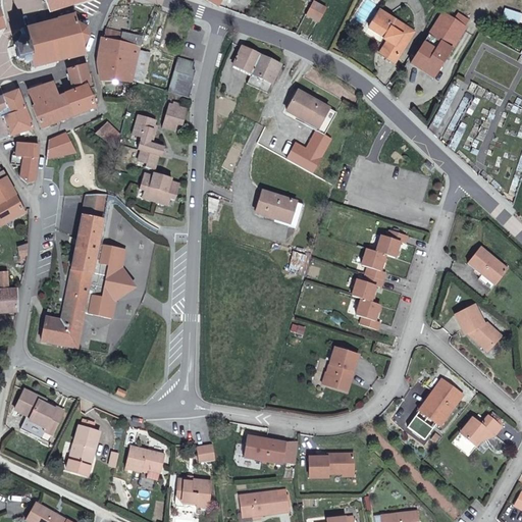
[(87,0),(45,0),(49,11),(87,0)]
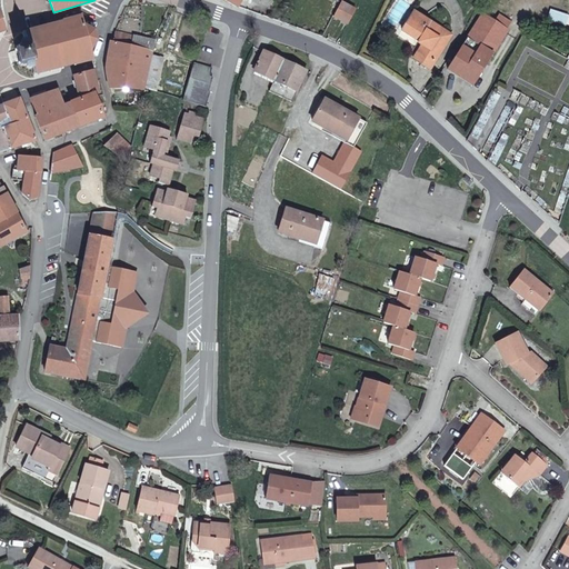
[(356,10),(340,2),(333,17),(348,25),(356,10)]
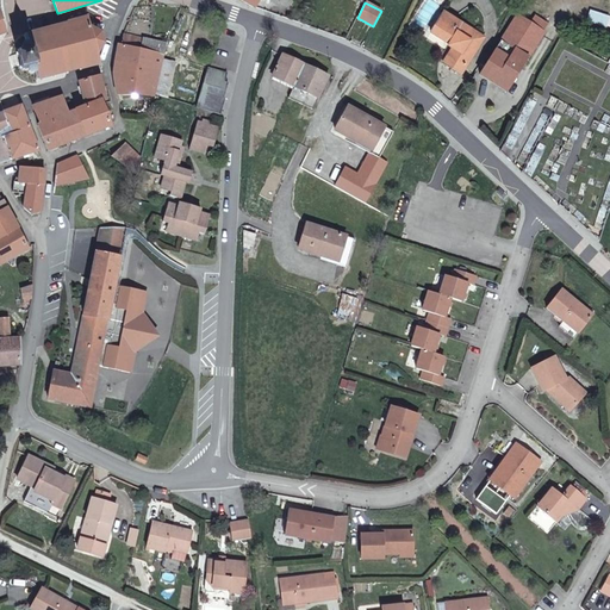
[(607,32),(609,14),(609,13),(589,10),(585,29),(607,32)]
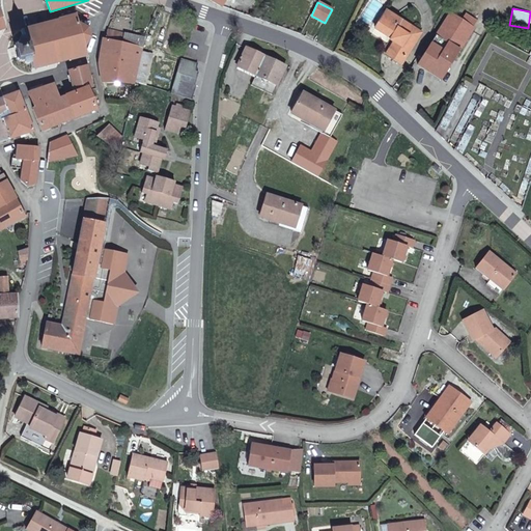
[(374,27),(391,37),(394,39),(393,42),(390,48),(406,57),(421,31),(385,9),(374,27)]
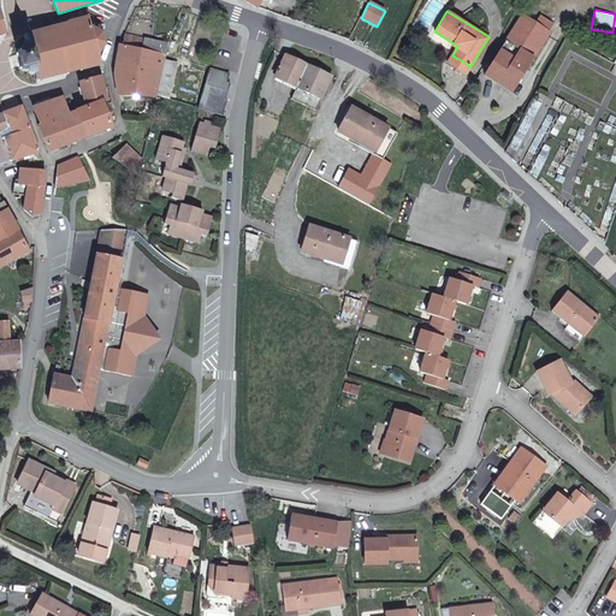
[(21,67),(21,70),(27,71),(29,71),(29,72),(35,73),(37,81),(42,80),(42,81),(45,80),(45,78),(54,76),(54,77),(57,77),(57,76),(66,72),(66,75),(69,73),(69,72),(80,69),(81,71),(83,70),(83,69),(99,65),(99,66),(101,65),(99,54),(105,45),(102,34),(93,29),(89,18),(70,23),(70,22),(67,23),(67,24),(57,28),(57,25),(54,27),(54,28),(43,30),(43,29),(41,30),(42,31),(31,34),(30,33),(28,34),(28,35),(24,36),(25,43),(23,43),(22,47),(22,48),(18,49),(19,51),(16,52),(17,55),(18,55),(21,67)]
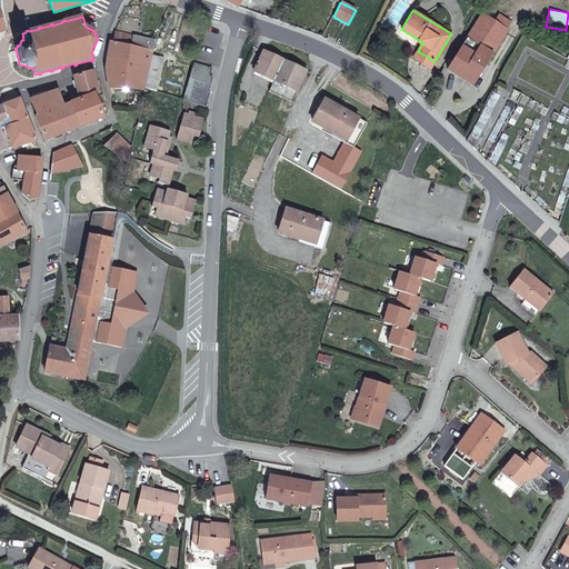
[(469,100),(506,48),(493,39),(481,30),(445,83),(469,100)]
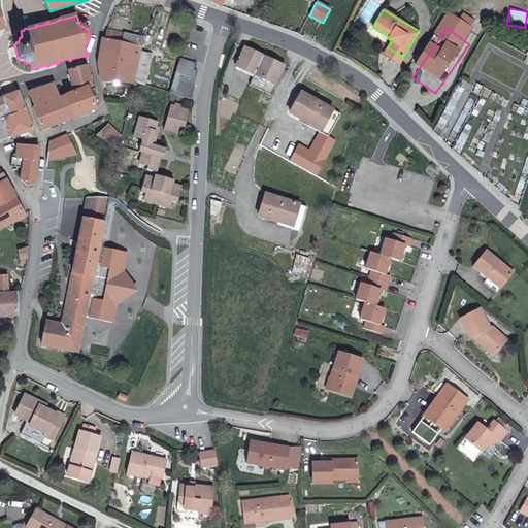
[(152,54),(141,51),(141,48),(143,38),(122,34),(106,30),(103,39),(102,39),(97,64),(102,83),(134,81),(135,83),(143,86),(152,54)]
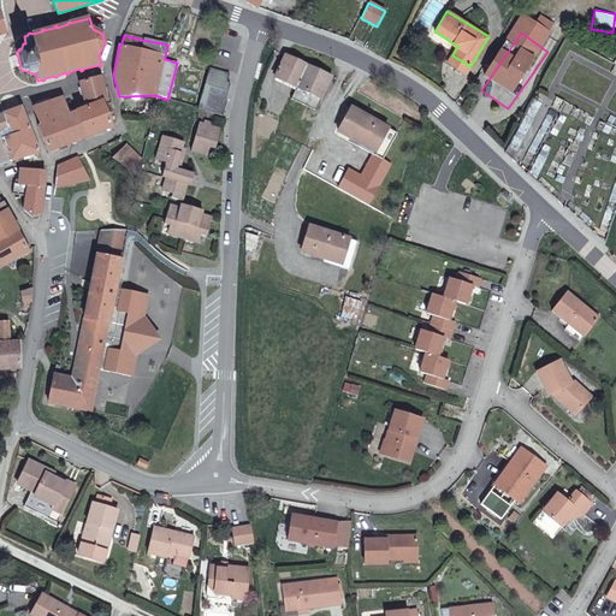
[(539,35),(534,42),(548,52),(552,45),(539,35)]
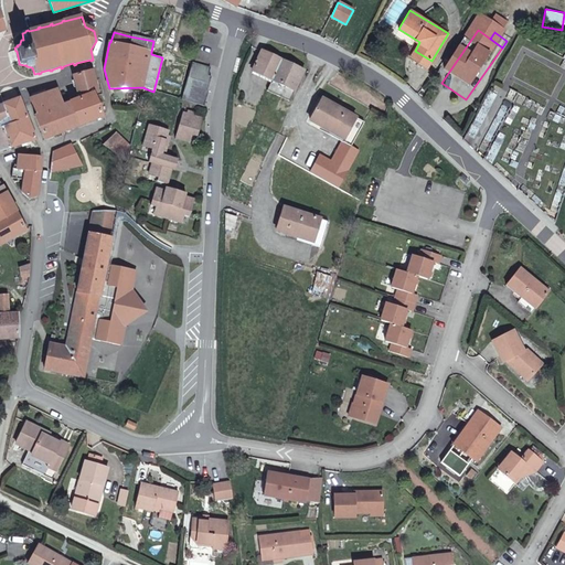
[(304,71),(280,60),(262,51),(253,71),(272,80),(295,91),(304,71)]
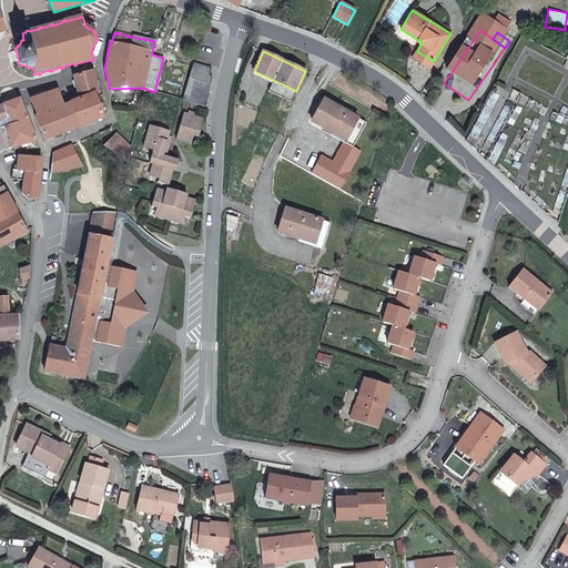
[(429,68),(434,61),(417,51),(413,58),(429,68)]
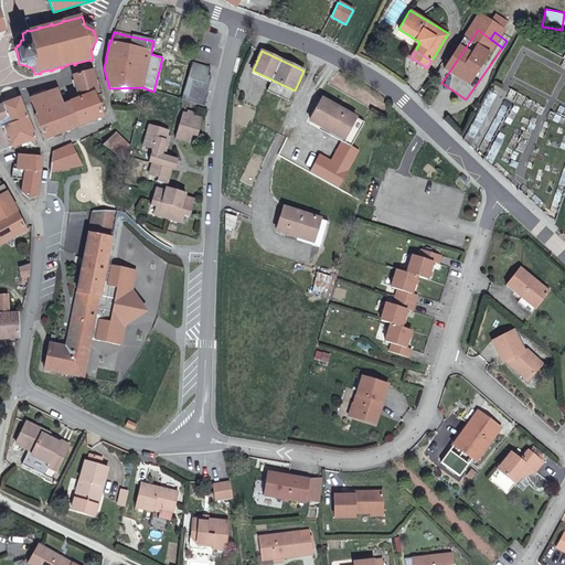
[(210,70),(192,63),(181,99),(205,105),(209,92),(206,91),(211,76),(208,76),(210,70)]
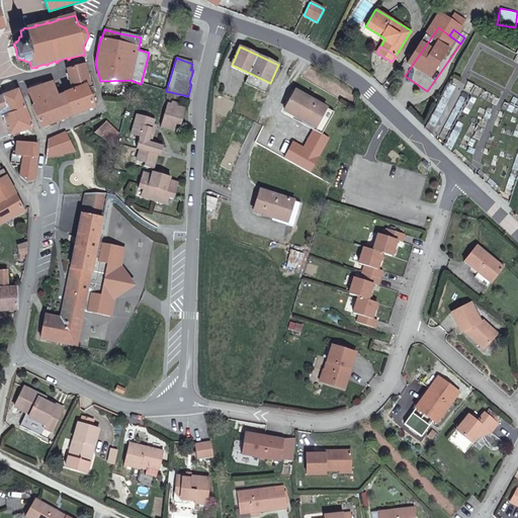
[(88,85),(86,74),(84,65),(66,70),(72,92),(65,95),(58,97),(53,82),(27,91),(32,106),(31,107),(39,130),(72,116),(93,107),(87,87),(86,86),(88,85)]
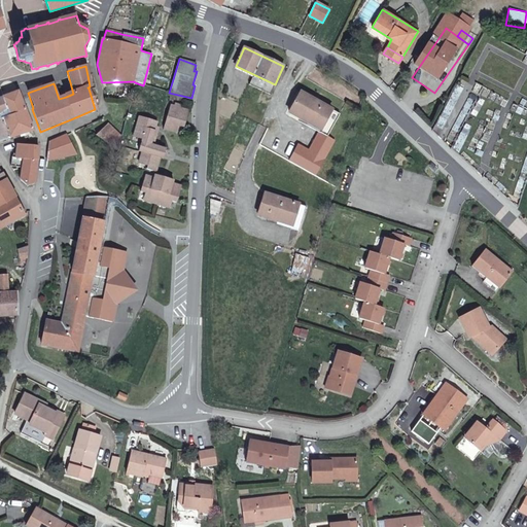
[(0,141),(9,138),(23,134),(25,138),(29,137),(30,140),(36,138),(33,131),(33,130),(19,92),(2,98),(0,98),(0,141)]
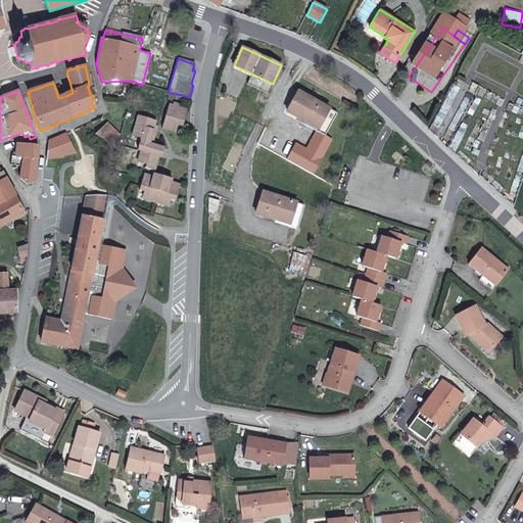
[(330,108),(297,91),(286,112),(319,129),(330,108)]
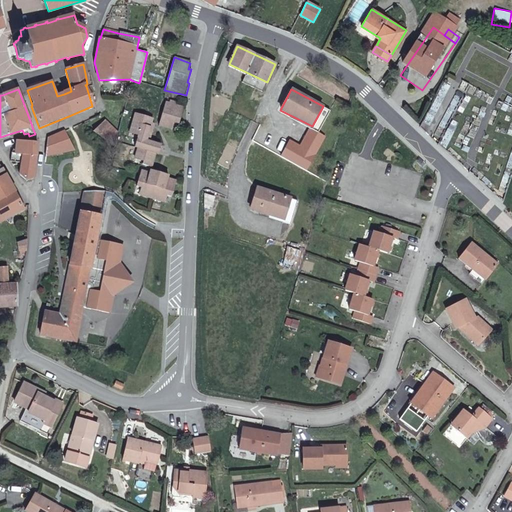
[(158,126),(167,128),(169,121),(173,122),(179,124),(183,107),(174,105),(175,102),(169,100),(168,103),(165,102),(158,126)]
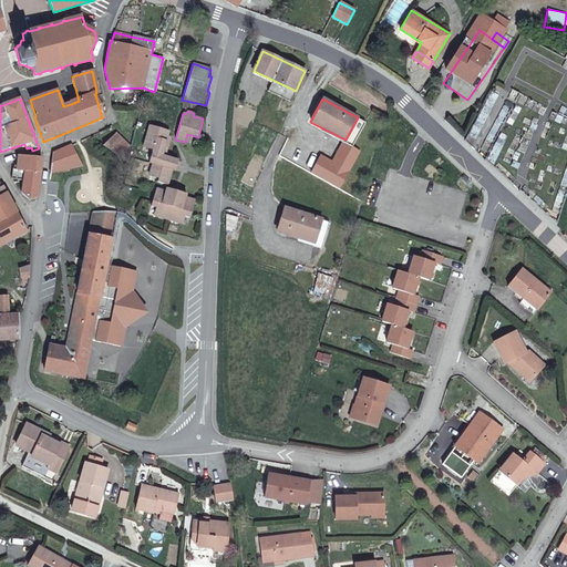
[(342,141),(332,160),(349,168),(359,150),(351,146),(364,121),(358,117),(346,140),(344,142),(342,141)]
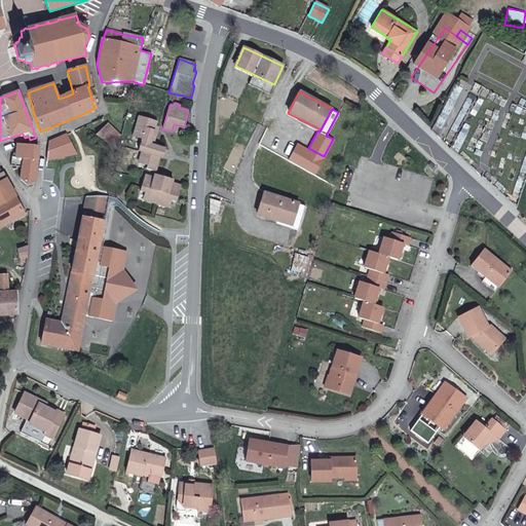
[(139,116),(134,134),(142,136),(141,140),(138,151),(141,152),(139,159),(148,161),(147,166),(146,171),(155,173),(159,158),(162,158),(165,149),(153,145),(159,127),(155,126),(156,121),(139,116)]
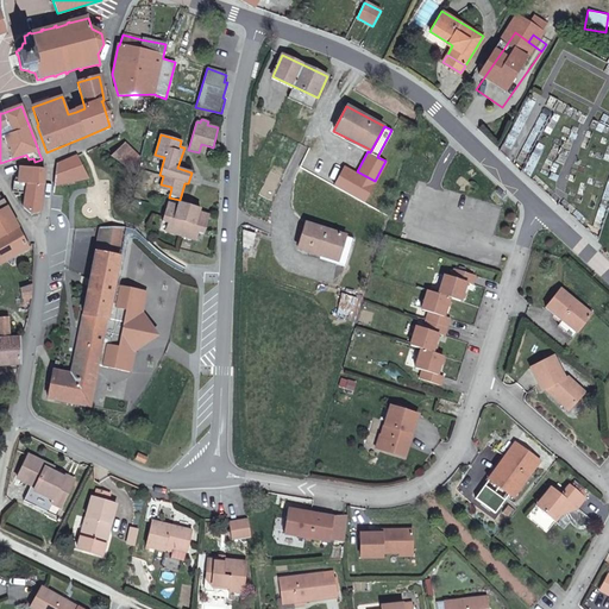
[(110,157),(137,175),(139,158),(125,144),(110,157)]
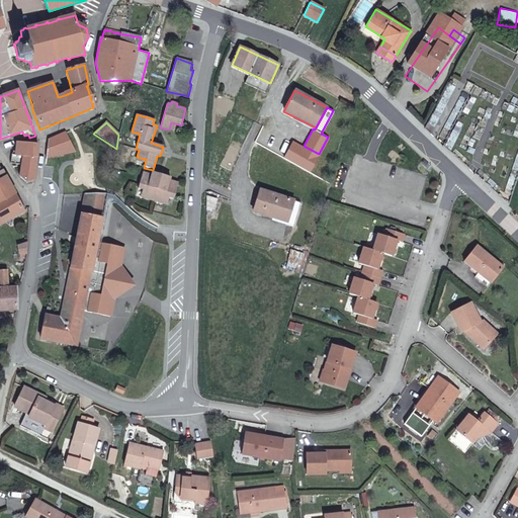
[(75,151),(65,133),(48,141),(46,158),(75,151)]
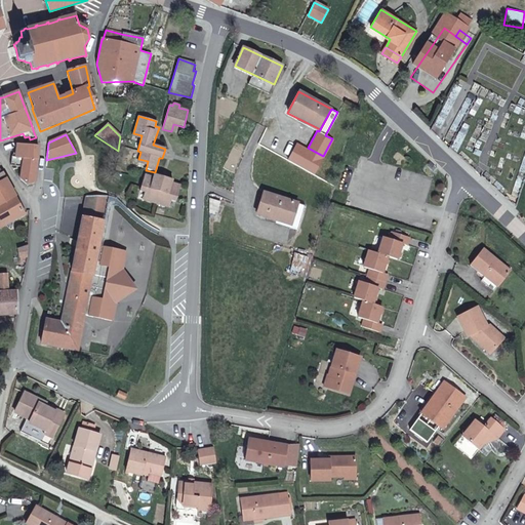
[(308,148),(297,143),(288,161),(313,174),(323,156),(308,148)]
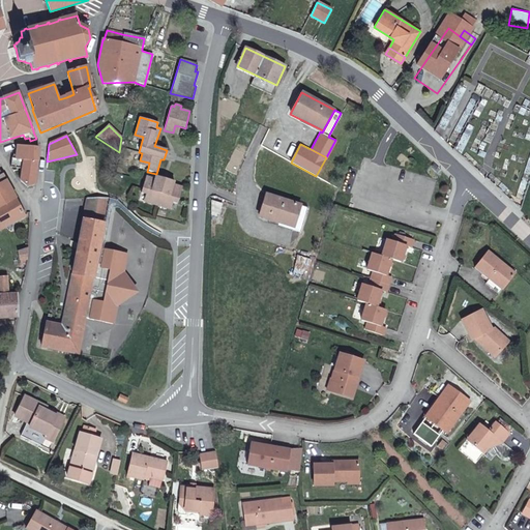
[(35,182),(39,147),(26,146),(21,145),(18,145),(16,158),(11,158),(10,168),(22,169),(20,181),(27,187),(35,185),(35,182)]
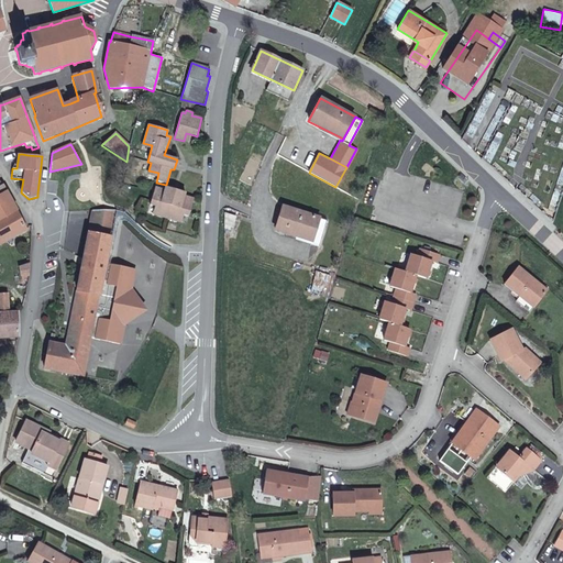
[(25,230),(15,210),(2,186),(0,181),(0,244),(3,243),(11,239),(25,230)]
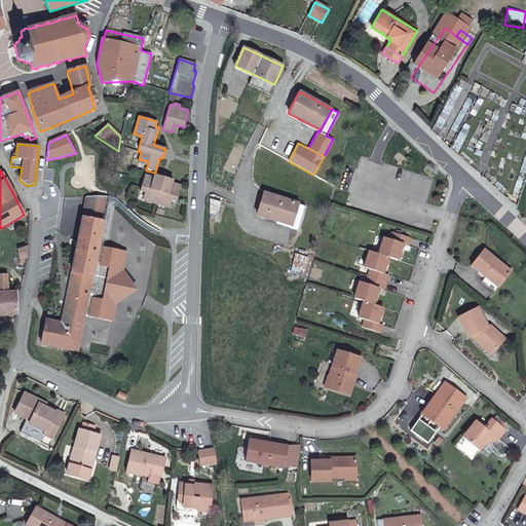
[(181,186),(172,183),(162,181),(154,178),(144,175),(140,191),(145,193),(149,194),(147,202),(165,208),(167,199),(171,201),(176,202),(181,186)]
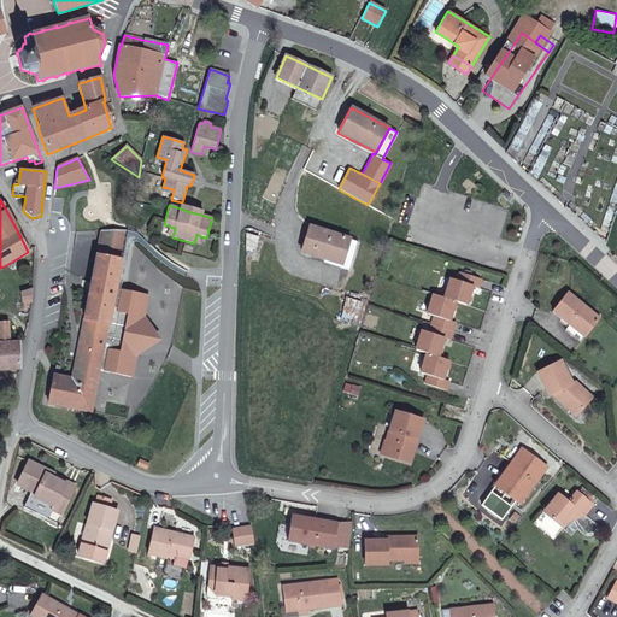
[(341,264),(340,269),(350,271),(359,242),(309,225),(301,252),(313,256),(341,264)]
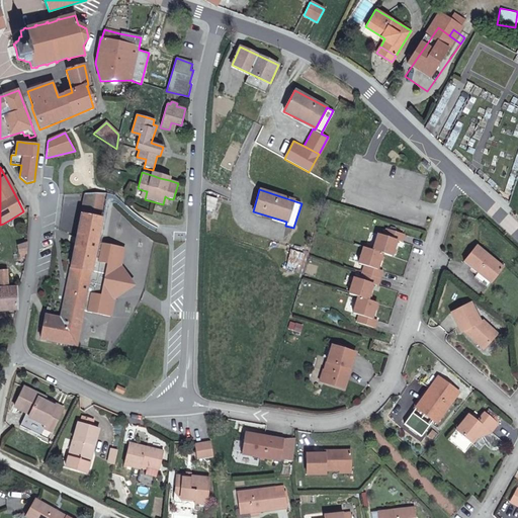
[(96,243),(106,194),(85,194),(65,291),(60,318),(46,315),(40,339),(76,346),(83,312),(110,318),(113,298),(101,295),(107,264),(119,267),(123,248),(96,243)]
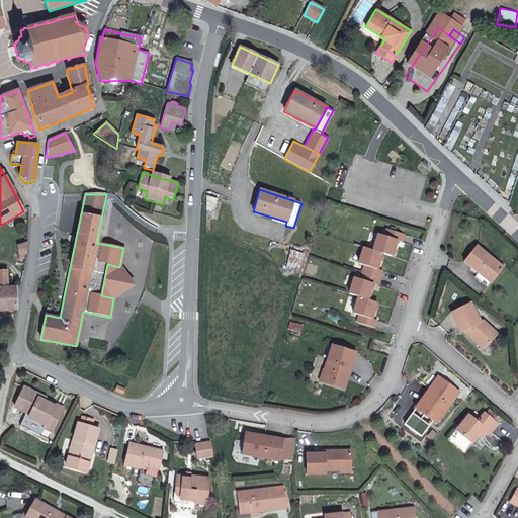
[(206,197),(207,210),(217,209),(216,196),(206,197)]
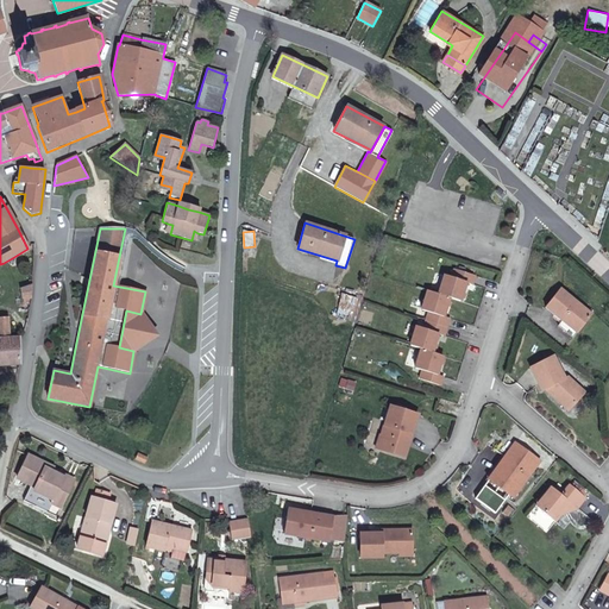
[(308,257),(336,265),(337,261),(309,252),(308,257)]
